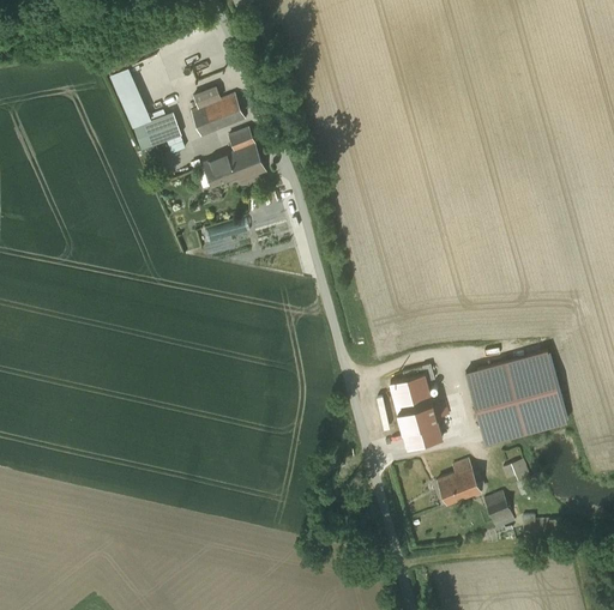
[(250,0),(232,0),(236,10),(251,4),(250,0)]
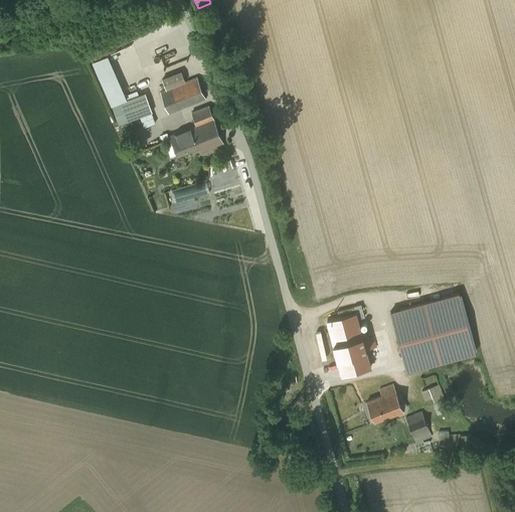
[(169,115),(206,100),(196,76),(184,81),(180,72),(163,79),(167,90),(160,93),(169,115)]
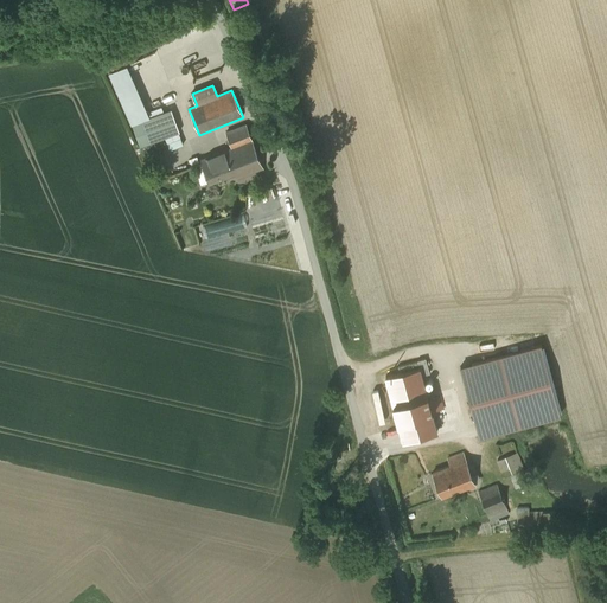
[(129,124),(136,148),(178,135),(170,111),(129,124)]
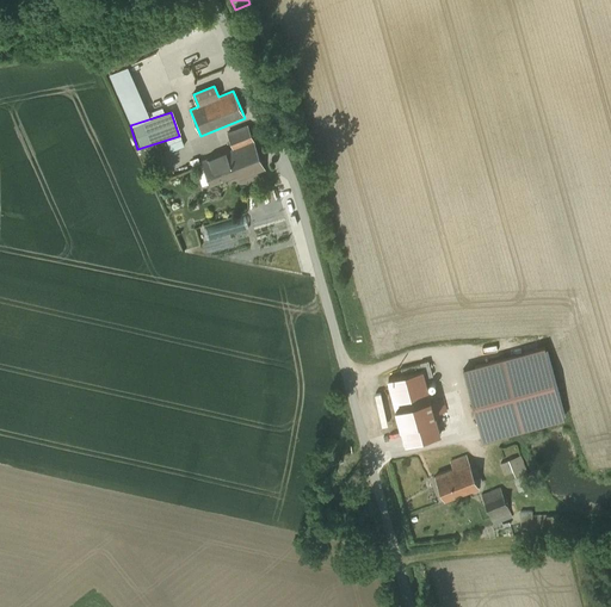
[(233,152),(252,143),(247,130),(227,137),(233,152)]
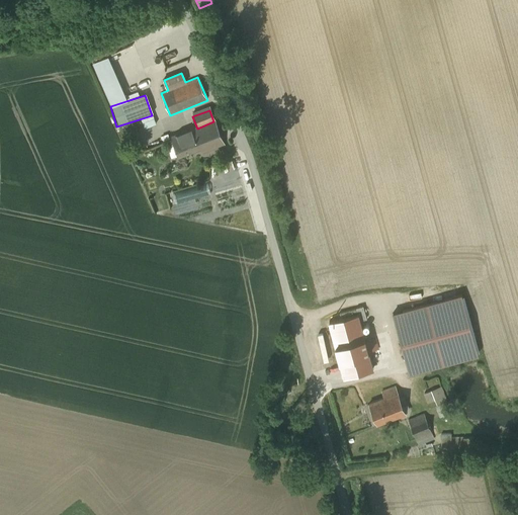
[(224,146),(213,121),(197,129),(180,136),(181,137),(173,141),(179,158),(202,149),(204,154),(224,146)]
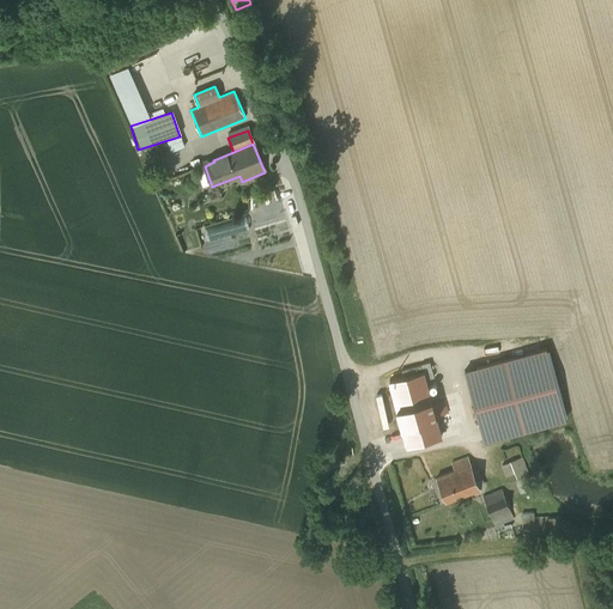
[(195,224),(206,220),(202,207),(192,211),(195,224)]
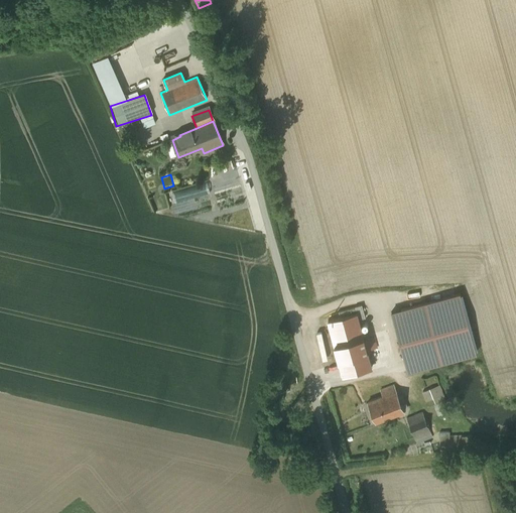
[(219,187),(208,190),(211,207),(223,205),(219,187)]
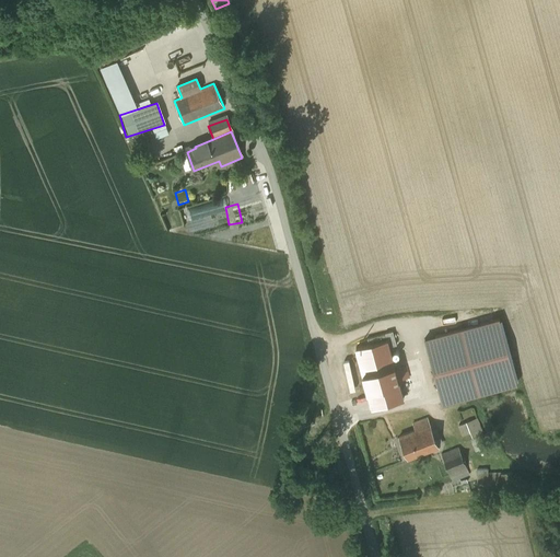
[(498,322),(424,343),(442,406),(515,386),(498,322)]
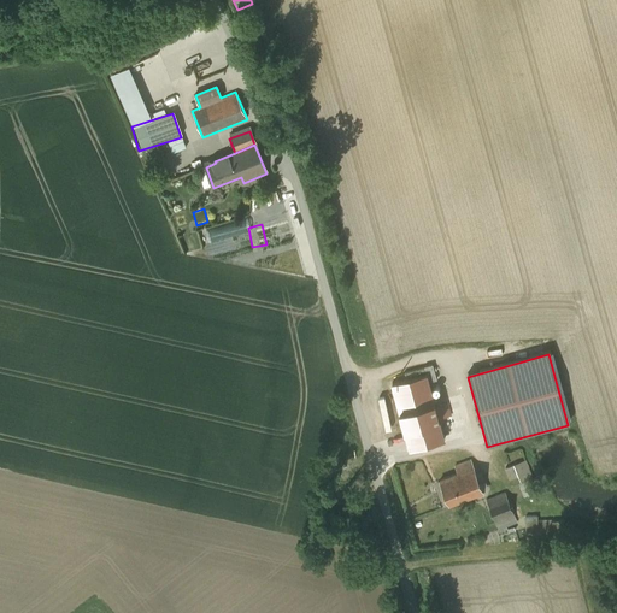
[(425,377),(428,385),(436,383),(433,367),(424,370),(425,377)]
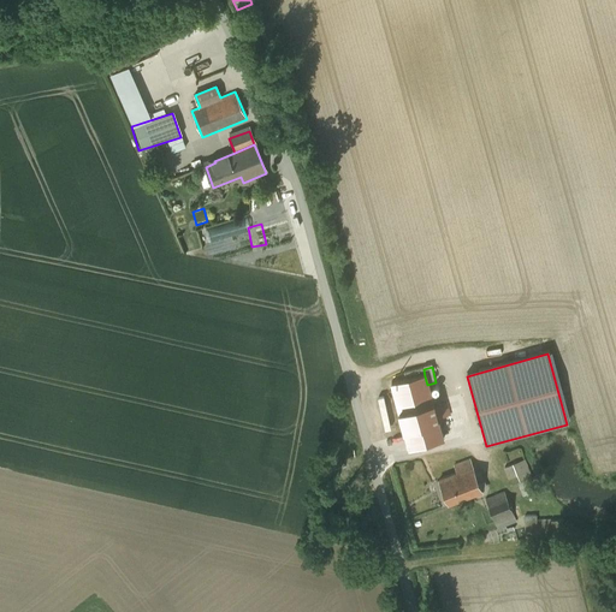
[(425,376),(391,386),(409,452),(443,443),(427,385),(425,376)]
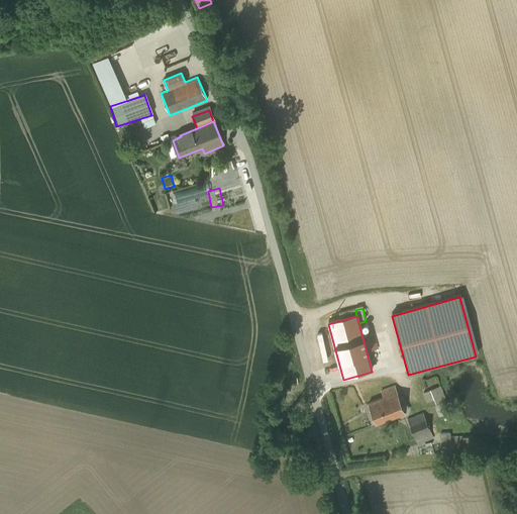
[(437,386),(429,390),(444,426),(457,421),(449,402),(445,404),(437,386)]
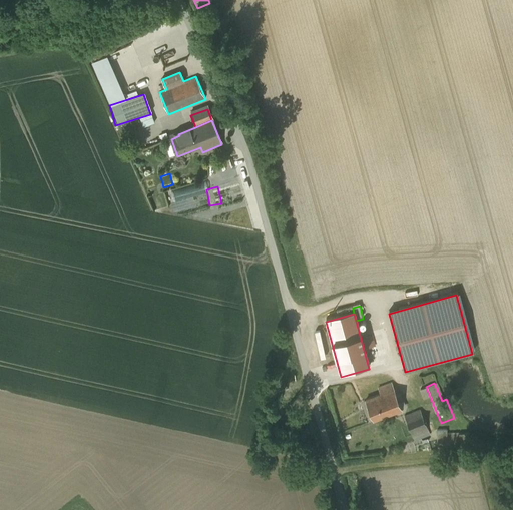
[(402,412),(391,385),(378,391),(381,397),(366,403),(373,423),(402,412)]
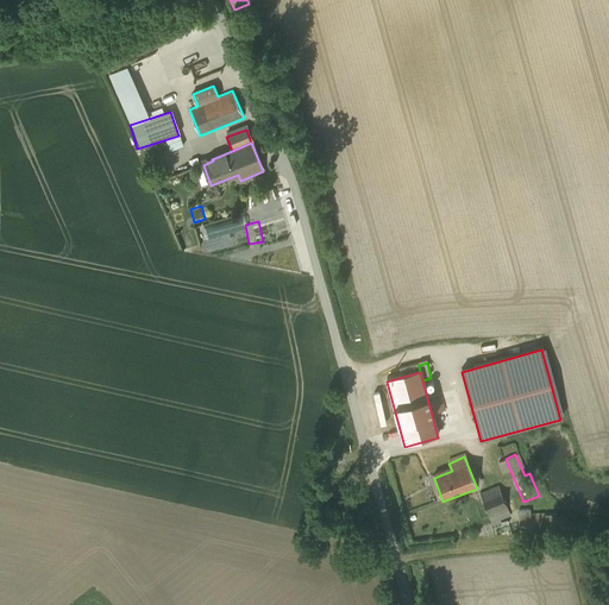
[(509,514),(498,490),(481,498),(490,522),(509,514)]
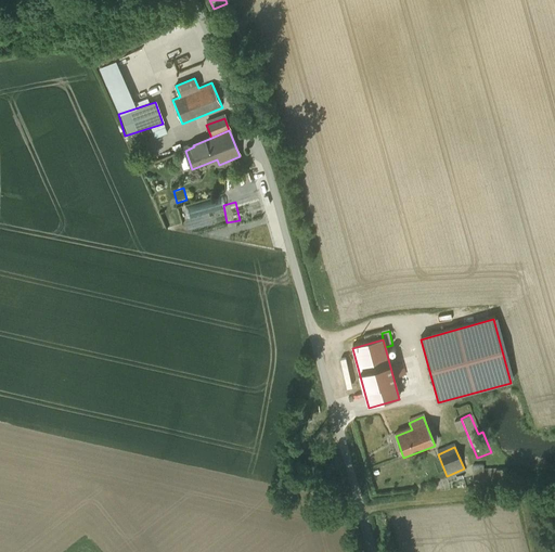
[(503,472),(473,474),(473,486),(503,485),(503,472)]
